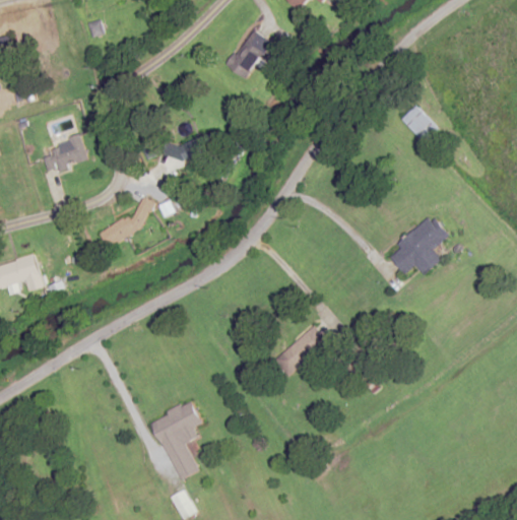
[(321,0),(285,0),(299,11),(309,0),(315,0),(319,3),(321,0)]
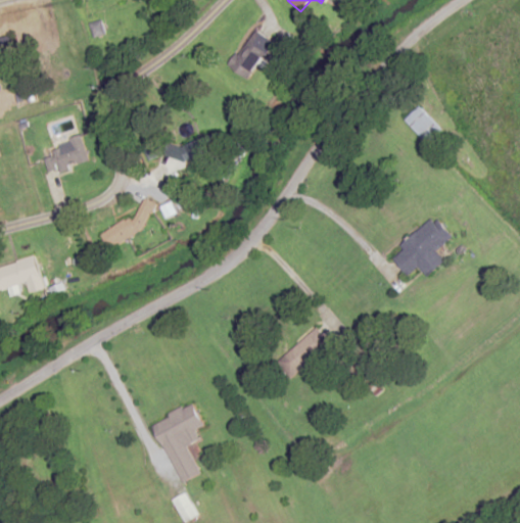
[(228,64),(245,78),(273,42),(254,29),(228,64)]
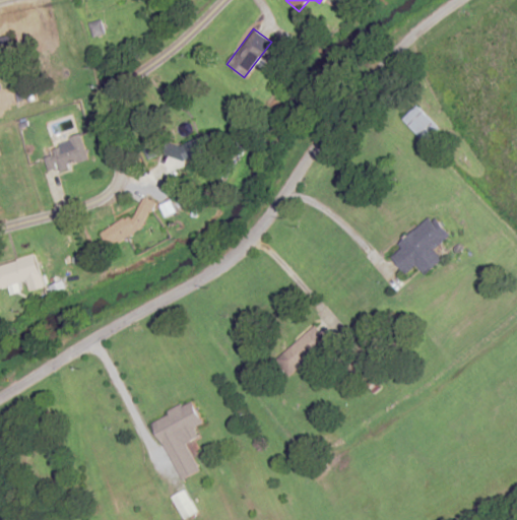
[(0,58),(14,56),(10,36),(0,38),(0,58)]
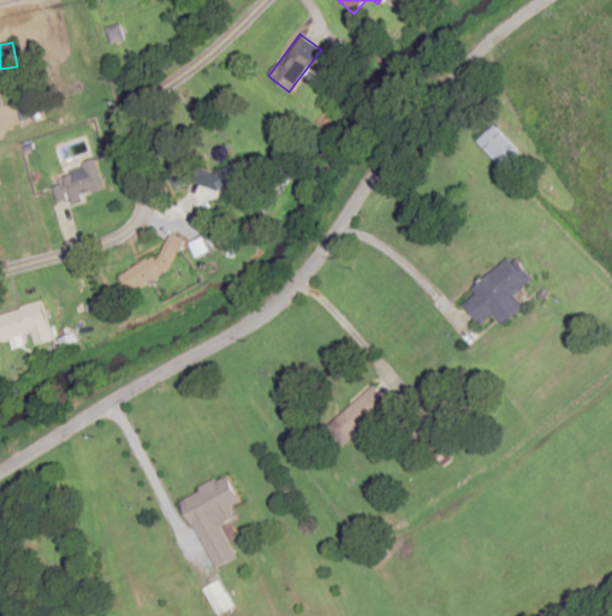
[(475,141),(500,167),(517,152),(491,125),(475,141)]
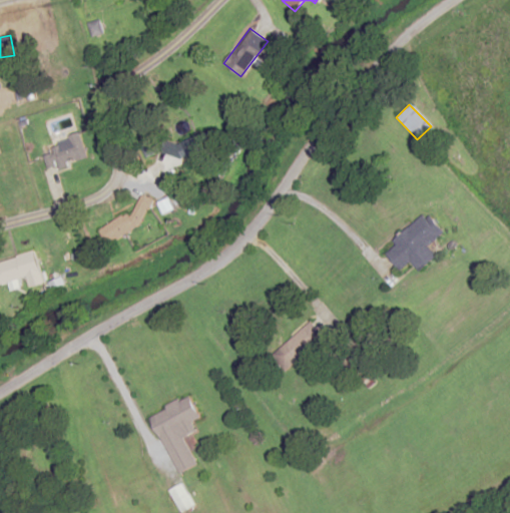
[(41,153),(45,168),(84,159),(78,133),(48,140),(51,151),(41,153)]
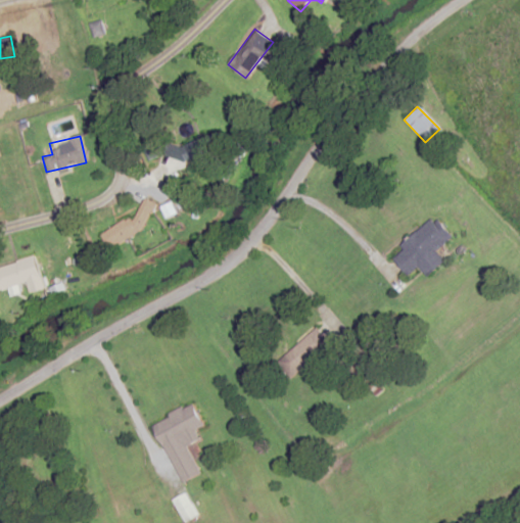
[(160,153),(157,142),(144,145),(147,156),(160,153)]
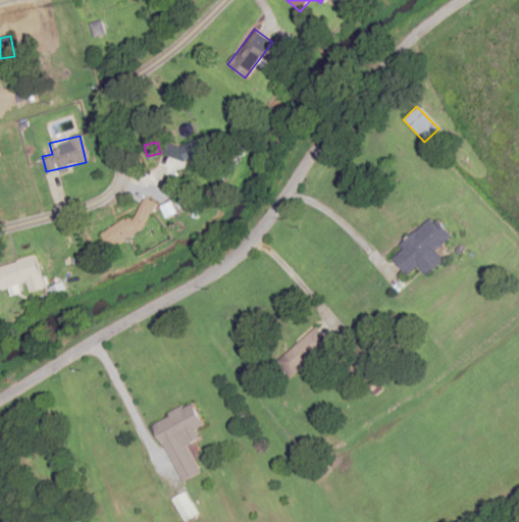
[(398,244),(402,250),(392,258),(405,274),(416,266),(424,275),(443,261),(433,250),(449,237),(432,216),(398,244)]
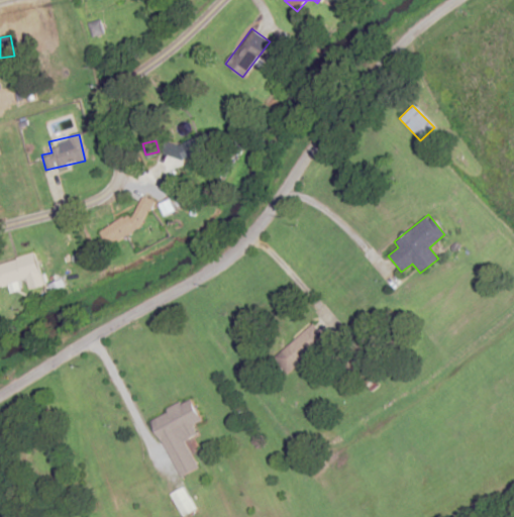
[(0,285),(39,273),(33,253),(0,263),(0,285)]
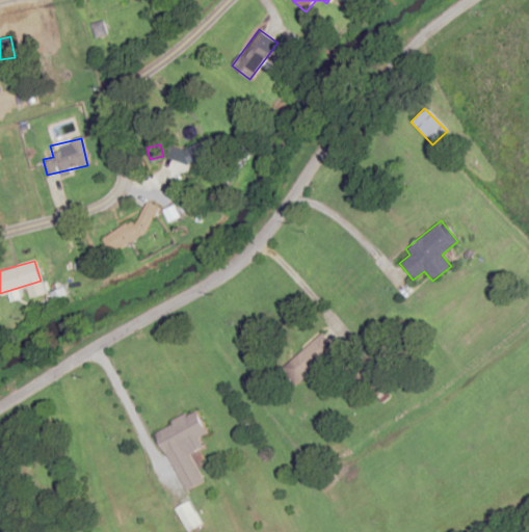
[(295,384),(308,373),(313,379),(321,372),(317,367),(335,350),(320,334),(281,369),(295,384)]
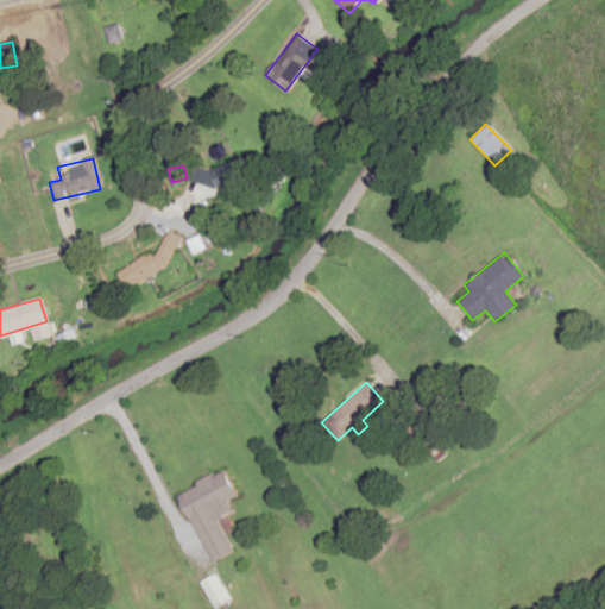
[(216,519),(232,513),(226,501),(235,496),(224,470),(176,491),(209,563),(232,552),(216,519)]
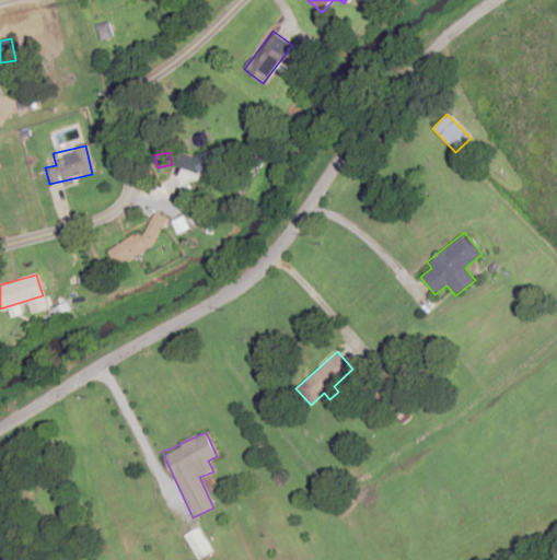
[(185,534),(193,559),(208,553),(199,529),(185,534)]
